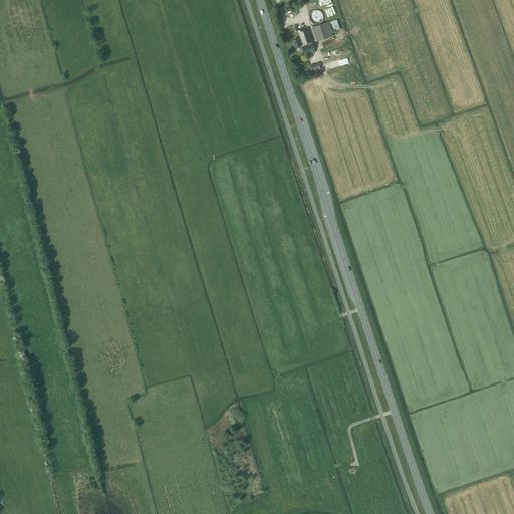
[(322,18),(320,10),(311,12),(313,21),(322,18)]
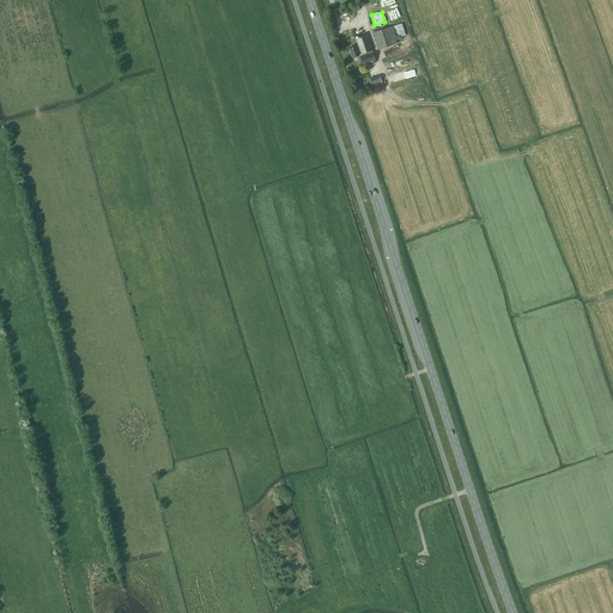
[(406,35),(402,23),(393,26),(396,37),(406,35)]
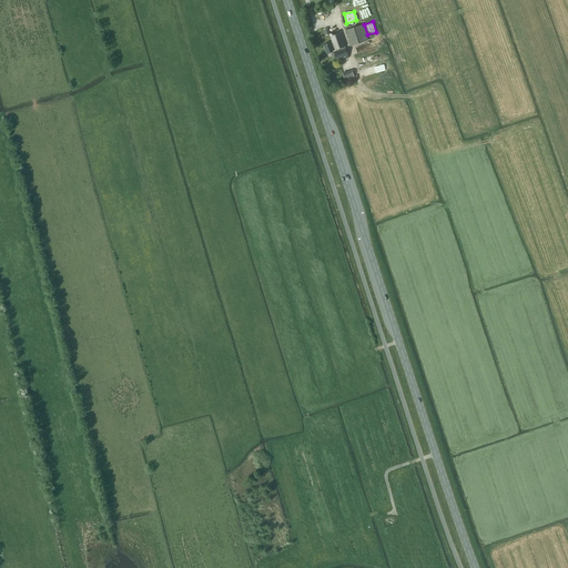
[(345,30),(351,46),(368,40),(363,24),(345,30)]
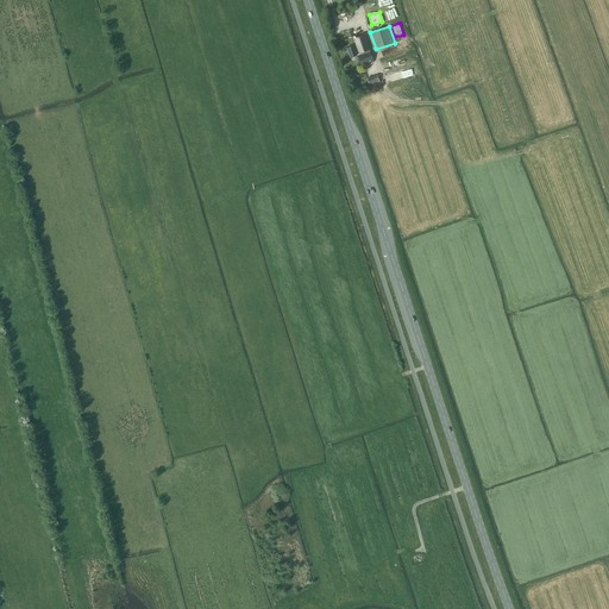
[(351,57),(357,55),(357,54),(362,52),(363,55),(355,57),(357,62),(359,62),(362,66),(374,62),(370,49),(365,33),(355,37),(356,44),(355,45),(347,48),(351,57)]
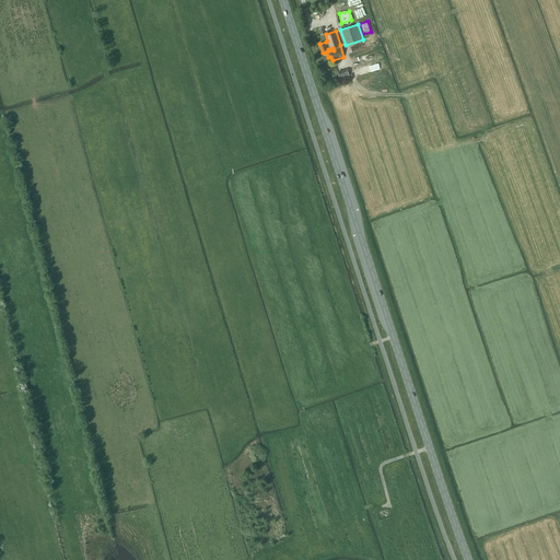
[(348,67),(339,71),(343,79),(351,74),(348,67)]
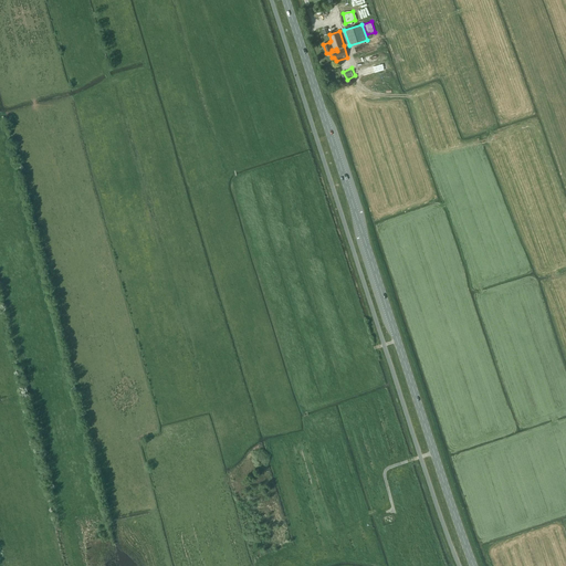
All buildings are outlined.
